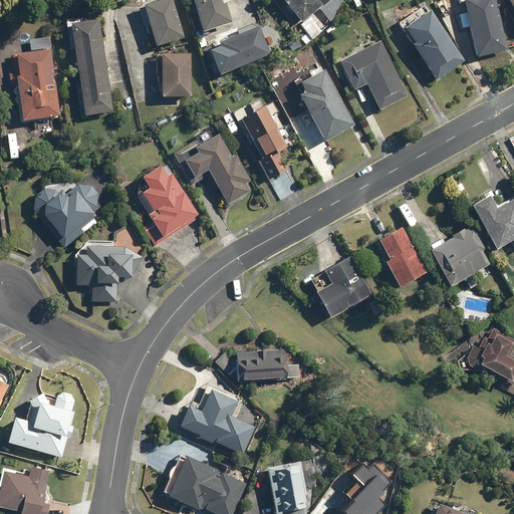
[(171,0),(160,0),(142,6),(156,47),(184,38),(171,0)]
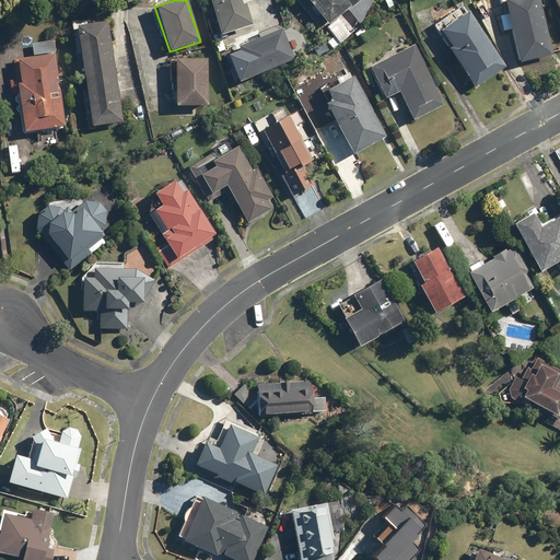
[(208,0),(220,36),(260,23),(253,0),(208,0)]
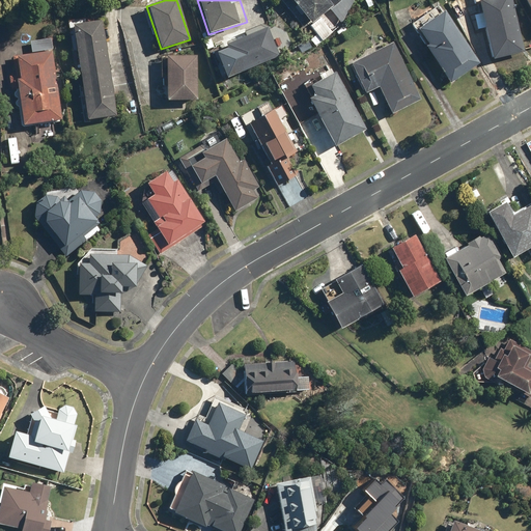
[(279,0),(303,27),(309,22),(312,25),(340,0),(279,0)]
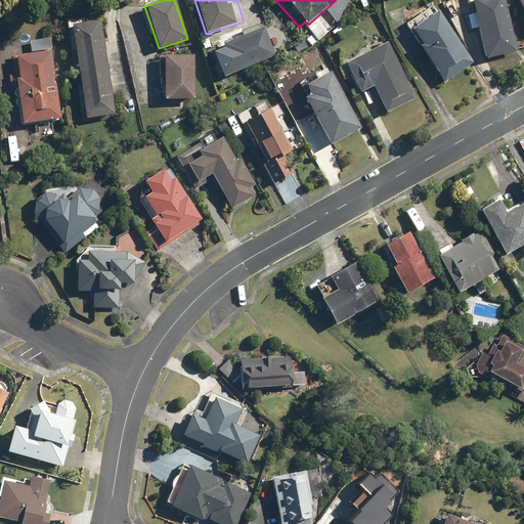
[(505,0),(468,0),(483,61),(518,53),(505,0)]
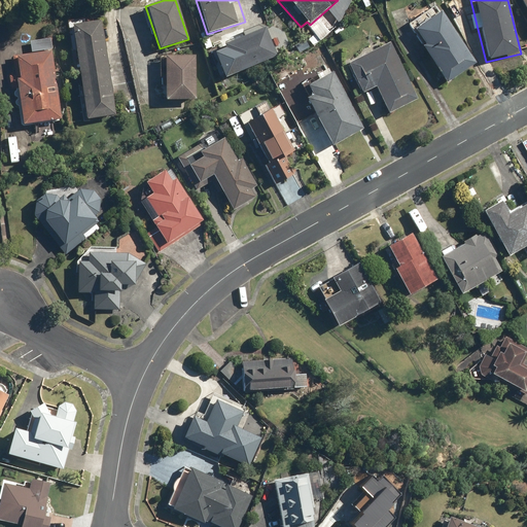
[(526,0),(518,0),(526,15),(526,0)]
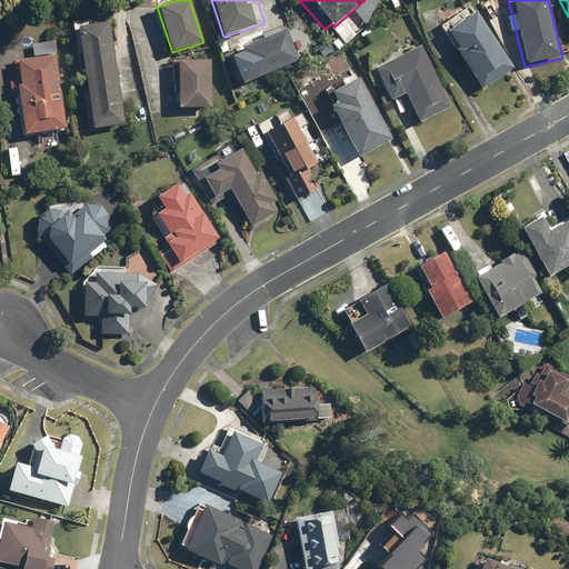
[(475,12),(446,32),(457,49),(453,51),(480,90),(513,68),(475,12)]
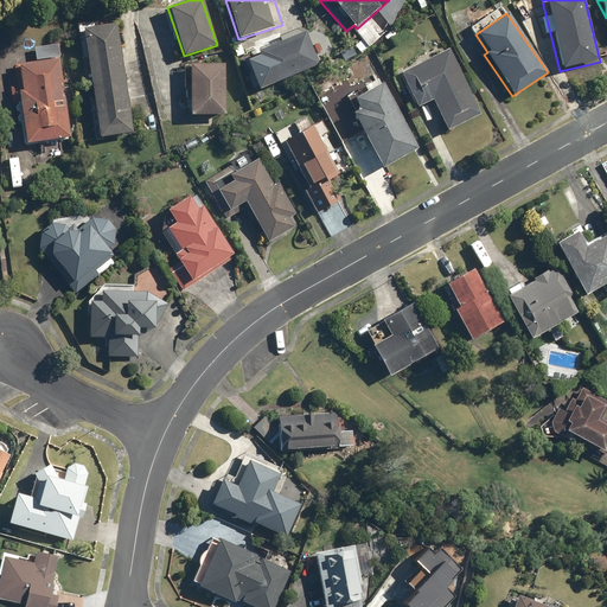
[(353,31),(369,48),(379,38),(365,21),(353,31)]
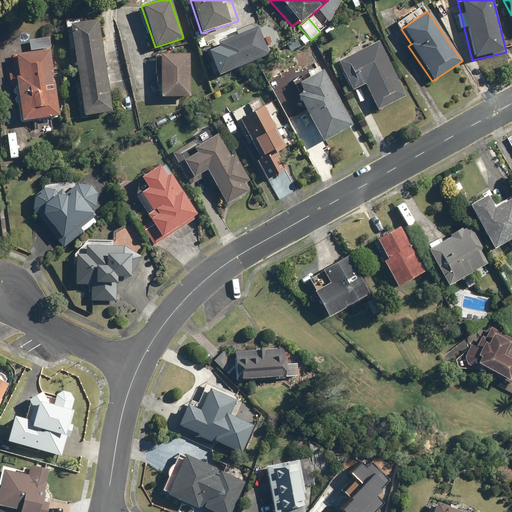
[(111,112),(97,19),(69,23),(84,116),(111,112)]
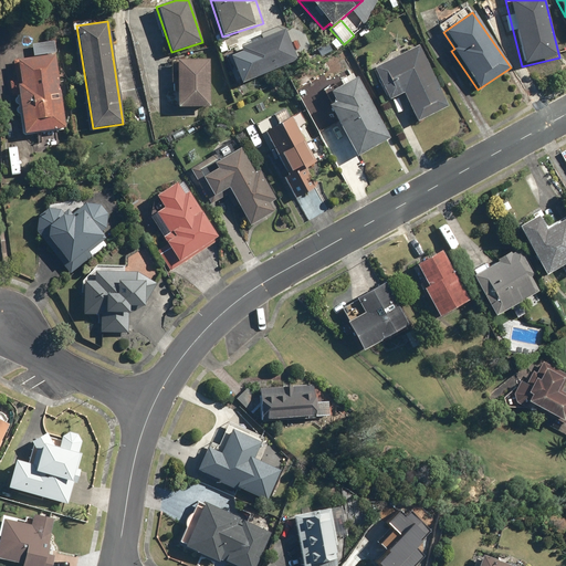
[(297,61),(284,29),(239,49),(253,81),(297,61)]
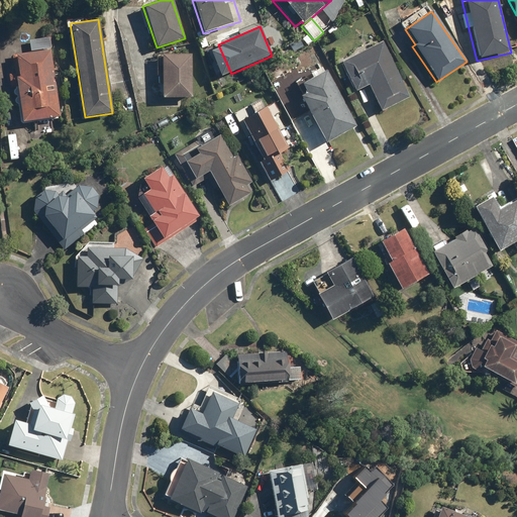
[(17,119),(55,117),(50,39),(28,40),(28,54),(14,55),(17,119)]
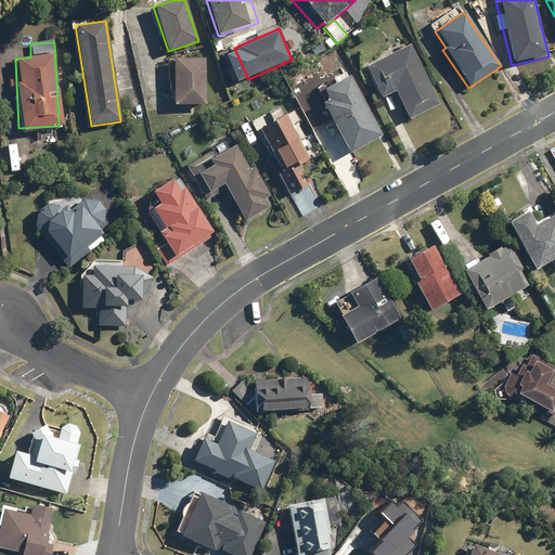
[(410,44),(364,66),(381,100),(395,92),(409,121),(440,106),(410,44)]
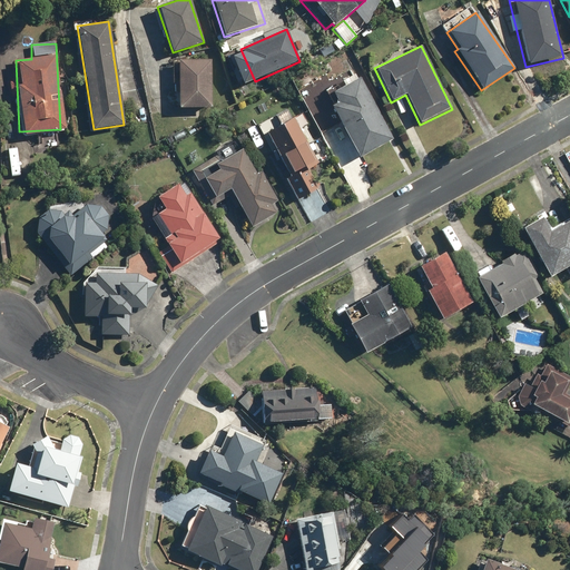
[(212,59),(176,59),(176,109),(212,109),(212,59)]
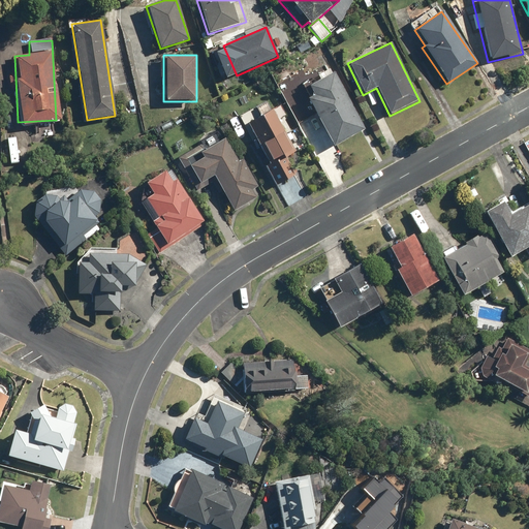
[(333,72),(308,86),(312,95),(307,98),(334,147),(364,130),(333,72)]
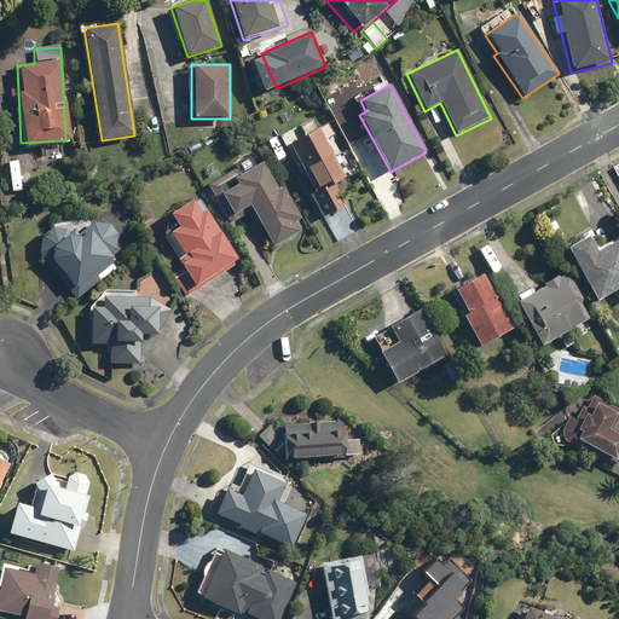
[(348,177),(320,127),(291,144),(317,191),(312,194),(339,241),(359,229),(346,204),(347,204),(336,184),(348,177)]
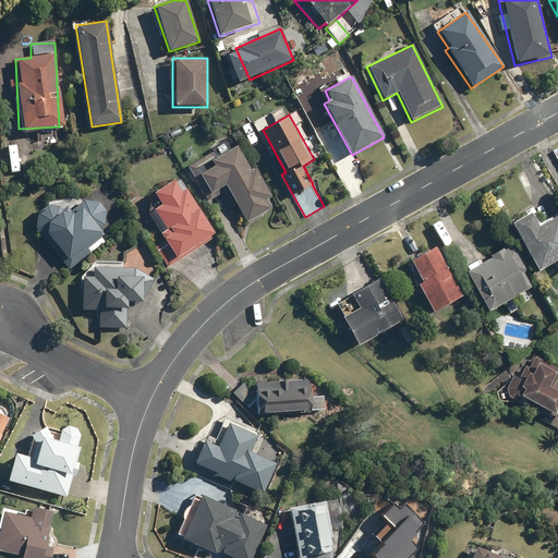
[(19,171),(15,145),(5,146),(9,173),(19,171)]
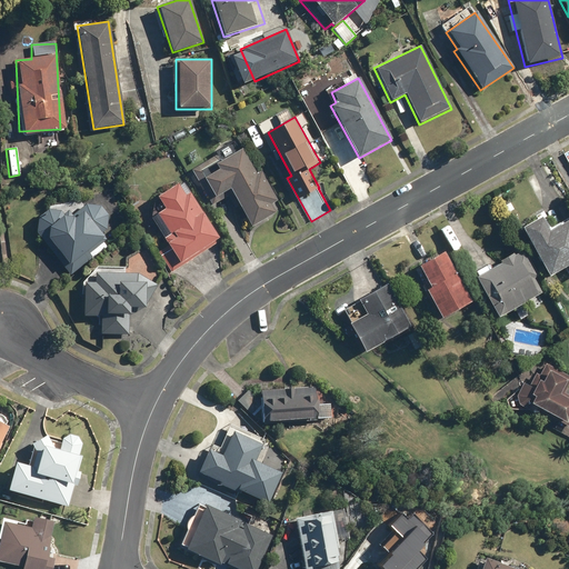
[(277,213),(241,149),(215,163),(218,170),(201,179),(213,201),(228,193),(248,229),(277,213)]
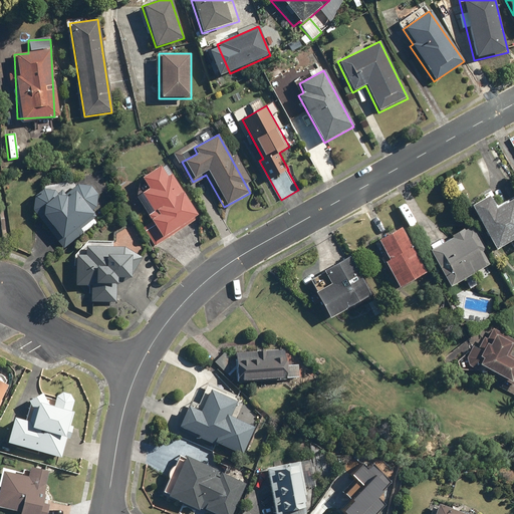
[(148,190),(135,198),(150,223),(142,228),(154,247),(199,219),(165,163),(140,179),(148,190)]
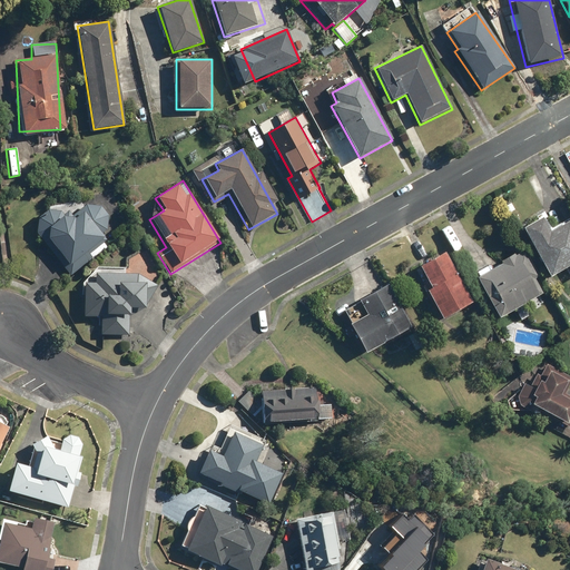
[(70,215),(64,207),(53,203),(37,217),(35,233),(70,277),(94,257),(91,254),(106,242),(100,235),(106,229),(109,215),(100,206),(82,204),(70,215)]
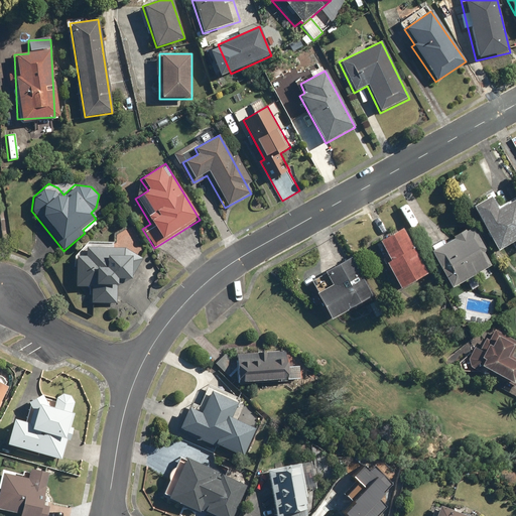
[(515,242),(515,196),(498,206),(491,195),(472,206),(497,250),(514,240),(515,242)]
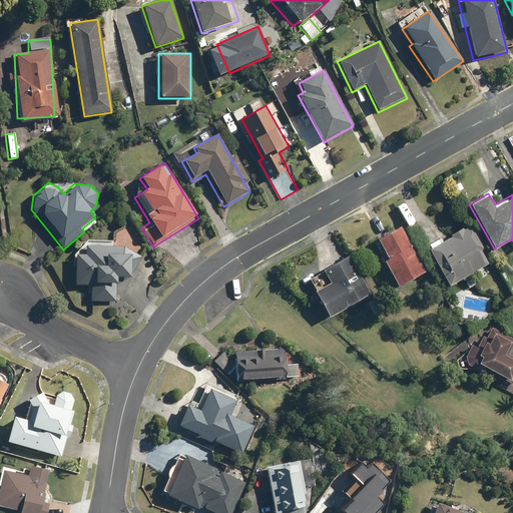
[(383,262),(396,287),(423,273),(416,261),(418,260),(400,225),(376,238),(387,260),(383,262)]
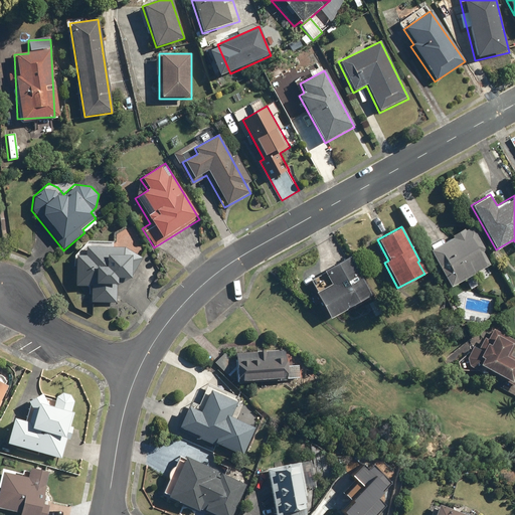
[(463,228),(452,234),(453,237),(430,251),(451,287),(493,263),(472,226),(465,231),(463,228)]
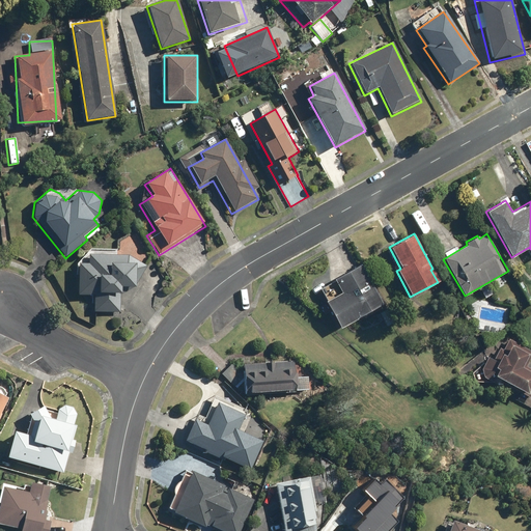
[(135,257),(88,255),(87,264),(78,263),(76,296),(93,297),(92,311),(119,312),(121,289),(133,289),(135,257)]
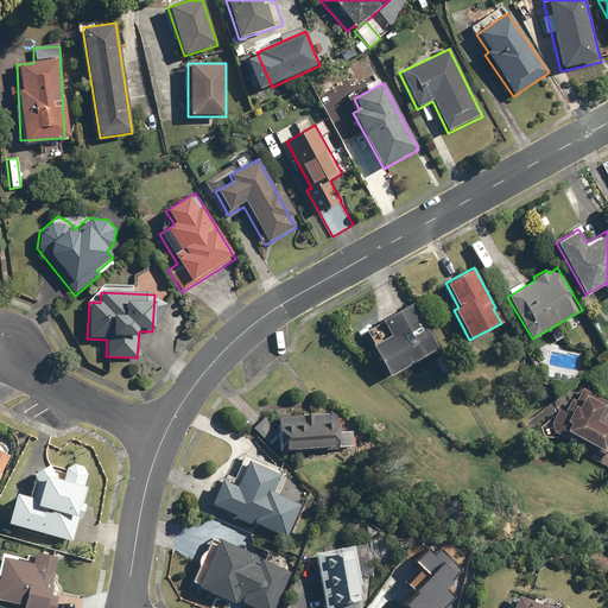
[(413,301),(380,318),(388,334),(371,343),(387,374),(439,346),(413,301)]
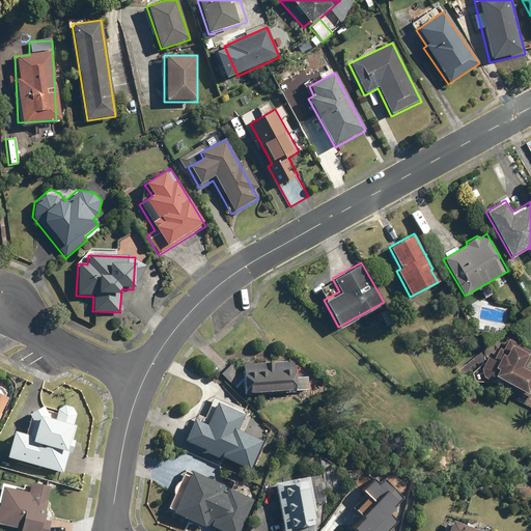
[(530,357),(530,350),(511,340),(504,355),(500,353),(496,361),(487,357),(479,370),(530,397),(530,370),(526,367),(530,357)]
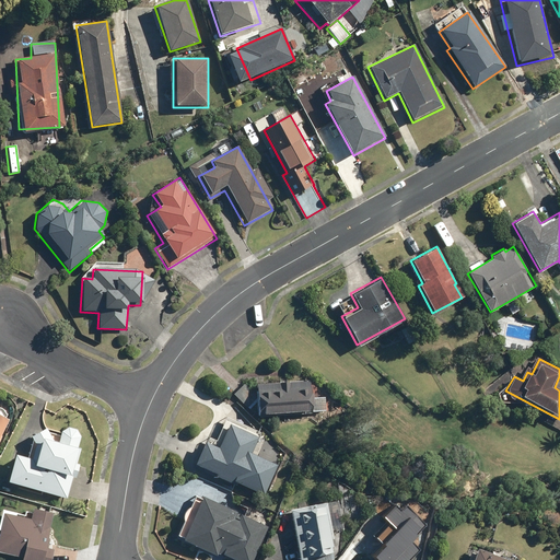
[(256,416),(326,413),(326,397),(310,398),(310,382),(254,384),(255,396),(244,383),(232,393),(247,410),(255,405),(256,416)]
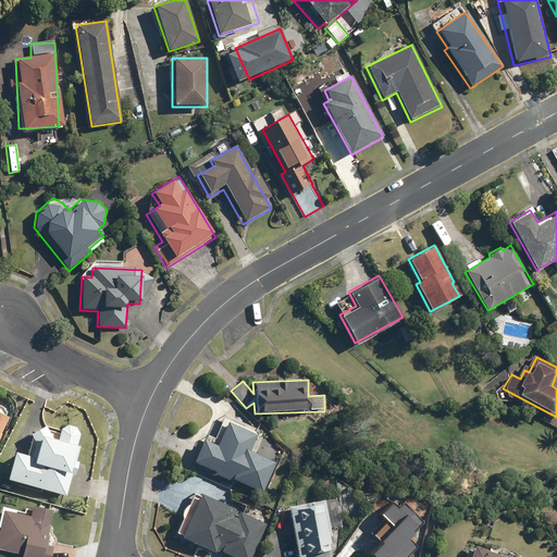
[(262,434),(226,420),(215,444),(206,440),(197,461),(265,490),(277,460),(255,452),(262,434)]
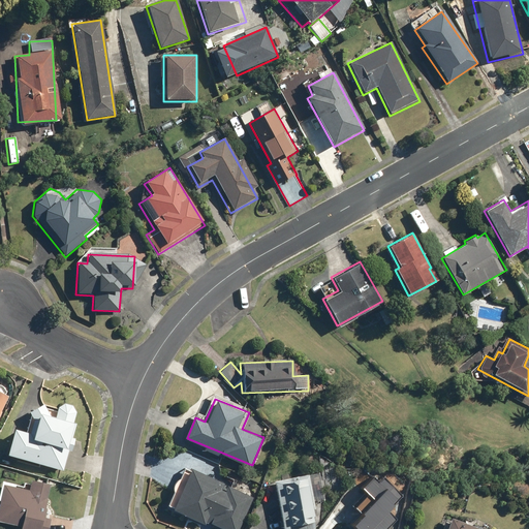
[(30,415),(26,432),(11,428),(4,456),(63,472),(69,449),(72,450),(75,438),(71,437),(75,424),(72,423),(74,413),(70,405),(64,403),(57,407),(56,408),(54,417),(49,416),(41,405),(28,412),(30,415)]
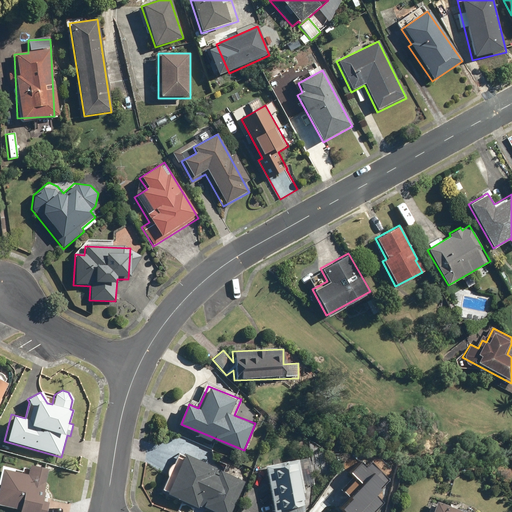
[(201,508),(210,511),(231,511),(246,481),(175,450),(157,490),(197,508),(200,501),(203,503),(201,508)]
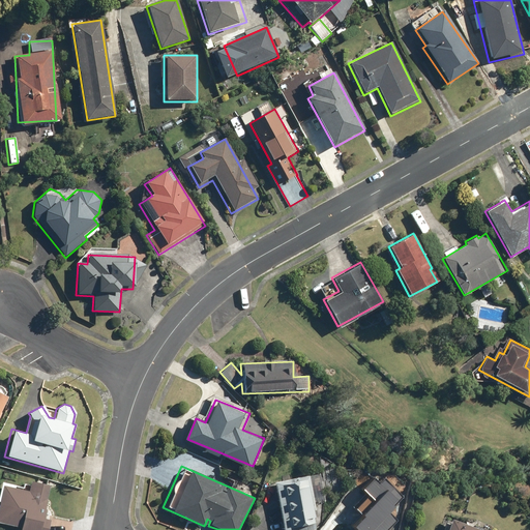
[(304,529),(317,528),(308,475),(273,481),(282,529),(304,529)]
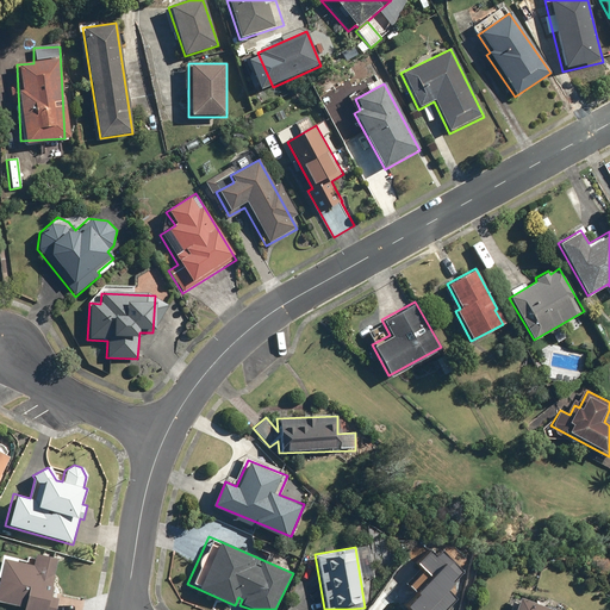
[(408,607),(410,609),(446,609),(458,599),(448,590),(465,572),(444,553),(440,558),(433,552),(421,564),(435,577),(408,607)]
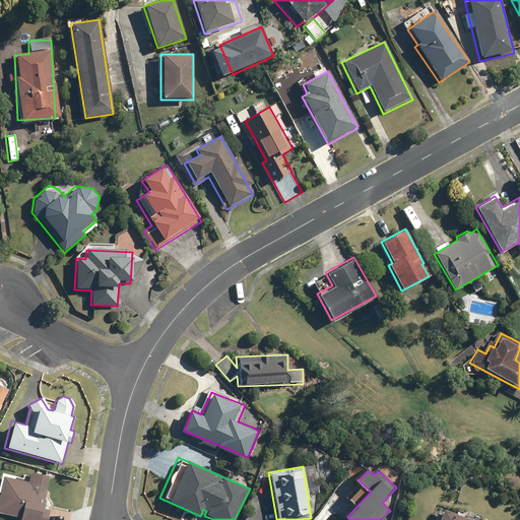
[(26,480),(1,476),(0,482),(0,514),(19,518),(18,519),(45,519),(48,509),(43,508),(48,475),(28,471),(26,480)]
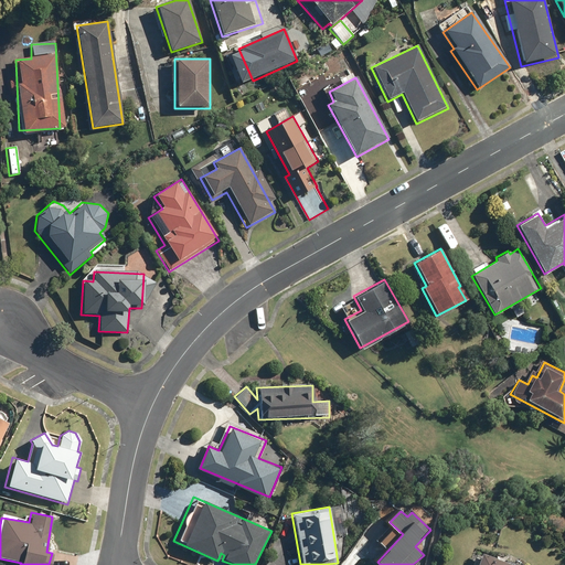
[(508,564),(479,553),(475,564),(508,564)]
